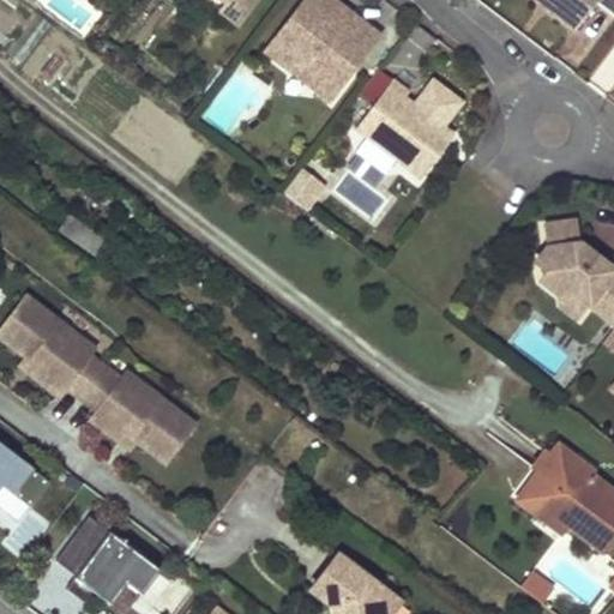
[(222,0),(226,2),(220,11),(238,25),(257,0),(222,0)]
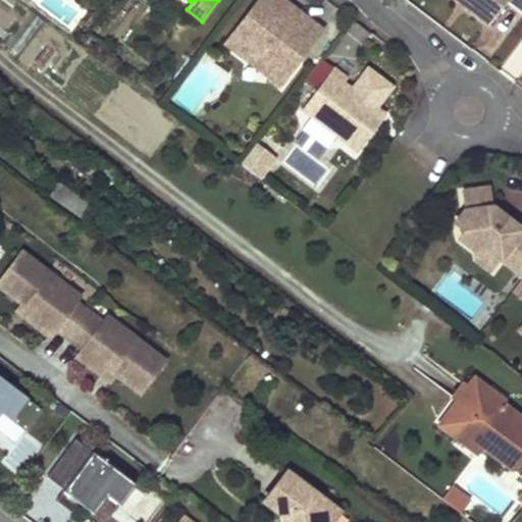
[(257,0),(225,43),(282,86),(324,32),(308,18),(305,22),(297,16),(300,12),(282,0),(257,0)]
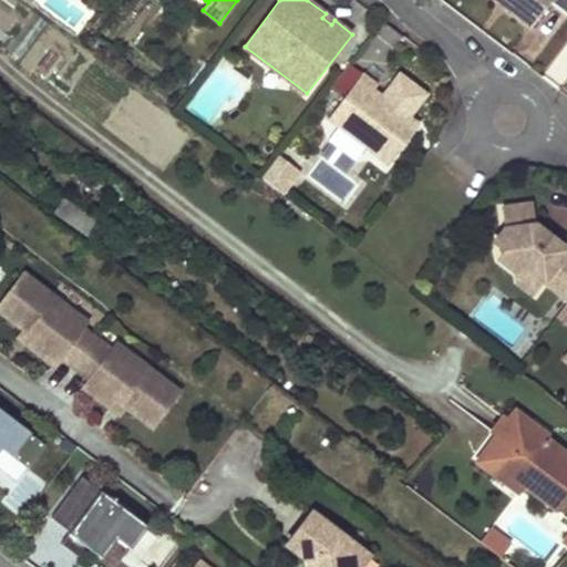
[(516,14),(532,27),(552,0),(496,0),(498,1),(498,0),(504,0),(519,11),(516,14)]
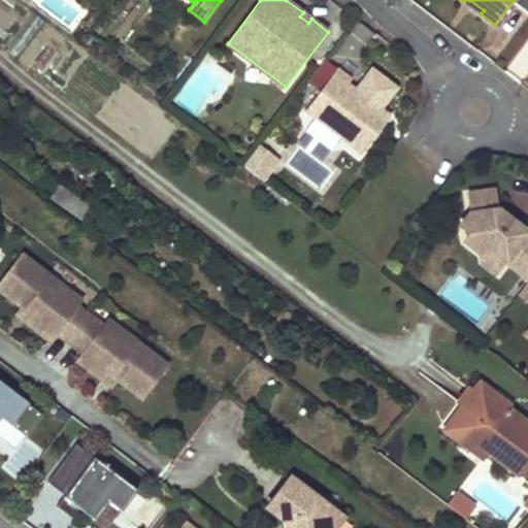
[(469,0),(464,0),(464,1),(481,13),(484,10),(469,0)]
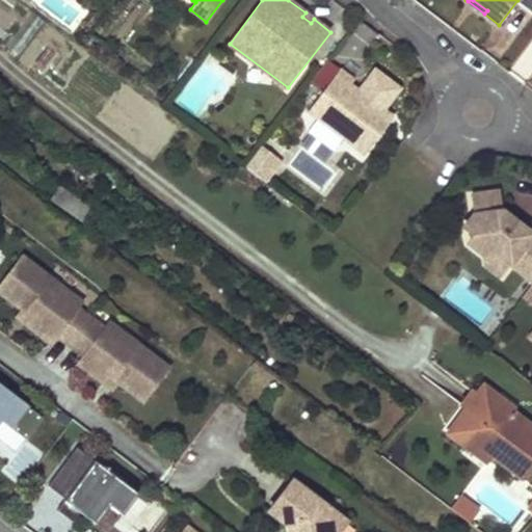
[(306,12),(302,17),(311,23),(314,19),(306,12)]
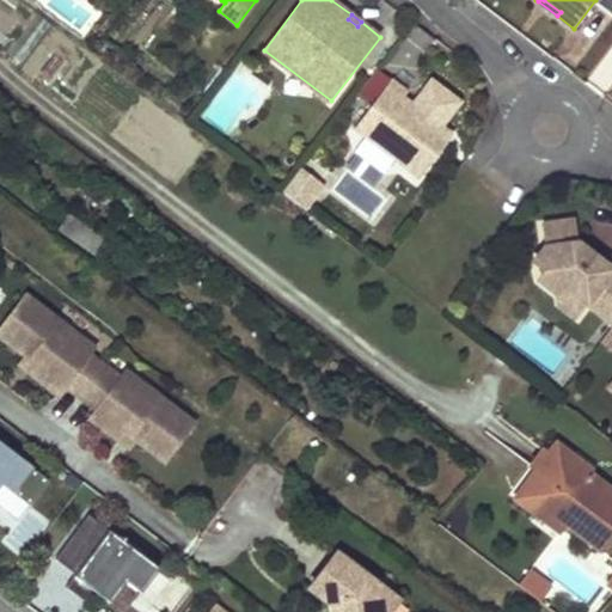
[(409,92),(392,80),(355,128),(367,138),(396,159),(421,178),(453,135),(428,115),(424,120),(417,114),(421,109),(404,97),(409,92)]
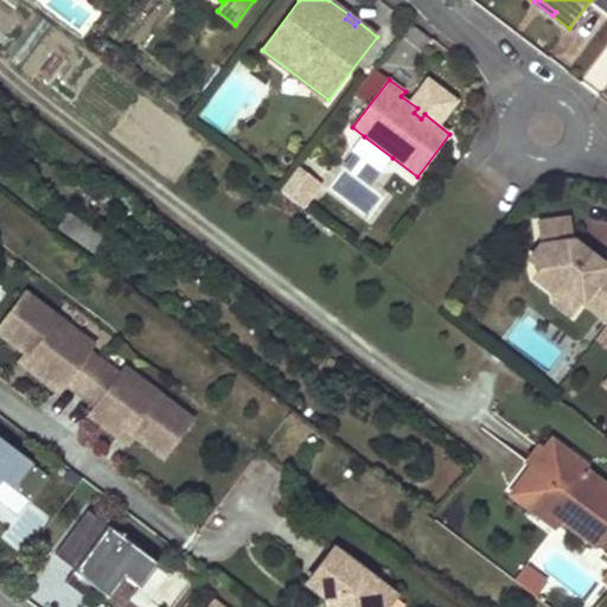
[(417,108),(414,113),(421,119),(425,114),(417,108)]
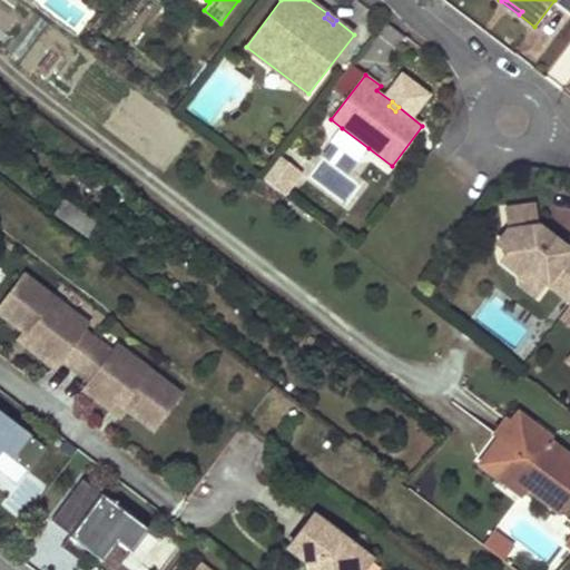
[(369,148),(342,128),(332,143),(359,163),(369,148)]
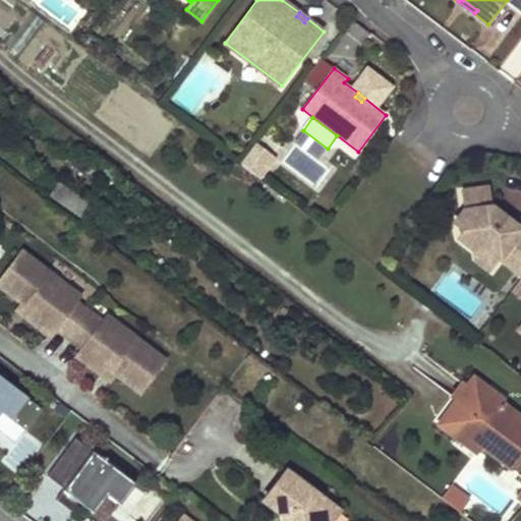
[(255,146),(241,165),(257,177),(272,158),(255,146)]
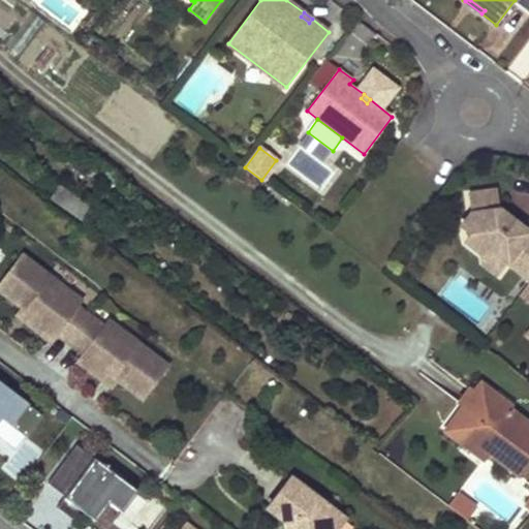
[(528,203),(528,179),(518,179),(517,203),(528,203)]
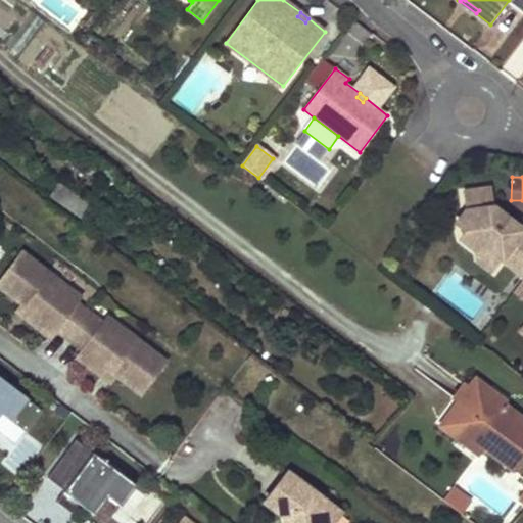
[(58,186),(49,200),(82,221),(91,206),(58,186)]
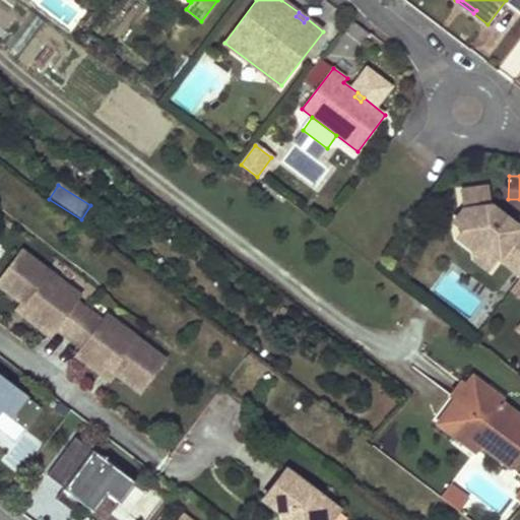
[(493,209),(492,188),(463,190),(464,209),(455,221),(465,229),(459,237),(473,248),(486,249),(500,259),(519,273),(519,230),(507,220),(503,225),(493,217),(493,209)]
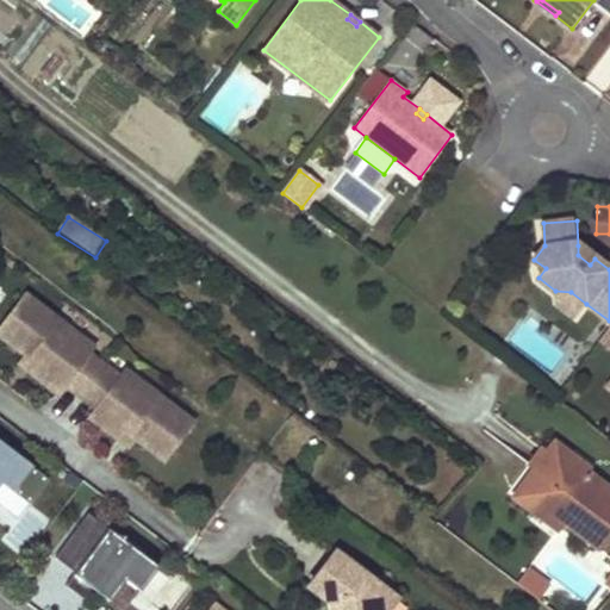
[(578,255),(590,265),(595,259),(578,246),(578,255)]
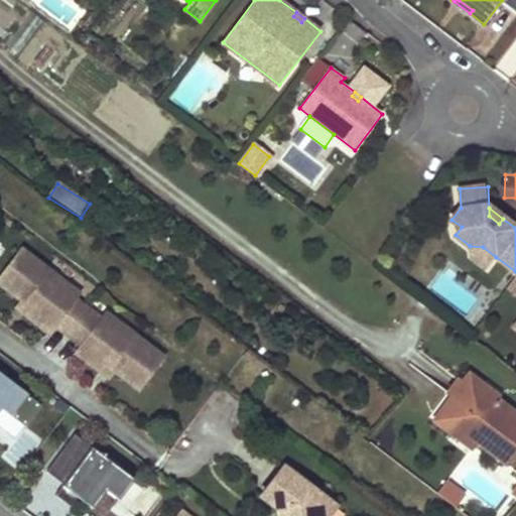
[(483,247),(470,246),(471,256),(487,269),(496,257),(483,247)]
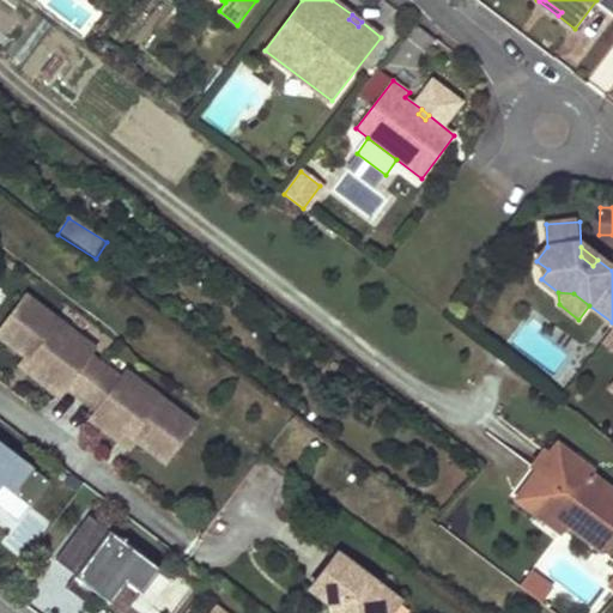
[(56,321),(24,296),(0,327),(0,338),(24,357),(35,365),(28,375),(56,396),(64,387),(95,412),(87,420),(116,442),(123,434),(133,442),(163,463),(193,425),(161,401),(156,408),(119,380),(87,356),(50,328),(56,321)]
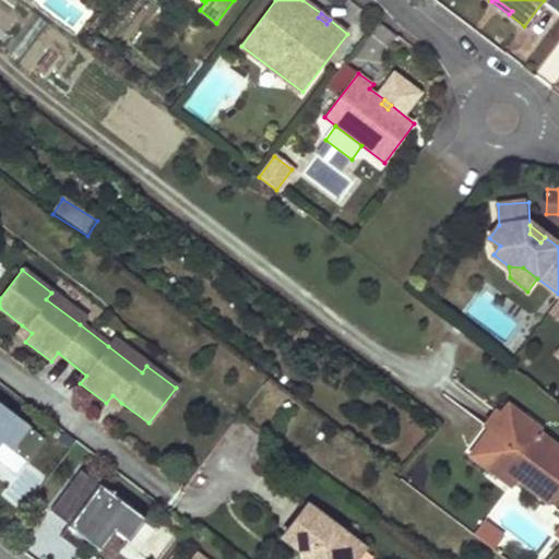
[(85,318),(51,293),(46,299),(80,324),(85,318)]
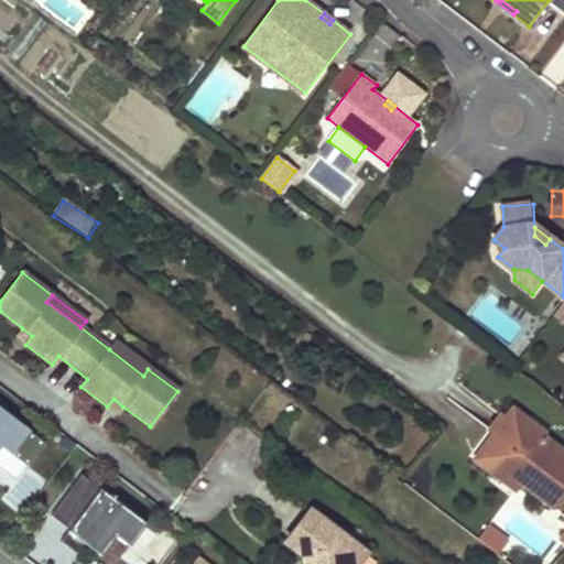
[(32,336),(22,328),(15,337),(25,345),(32,336)]
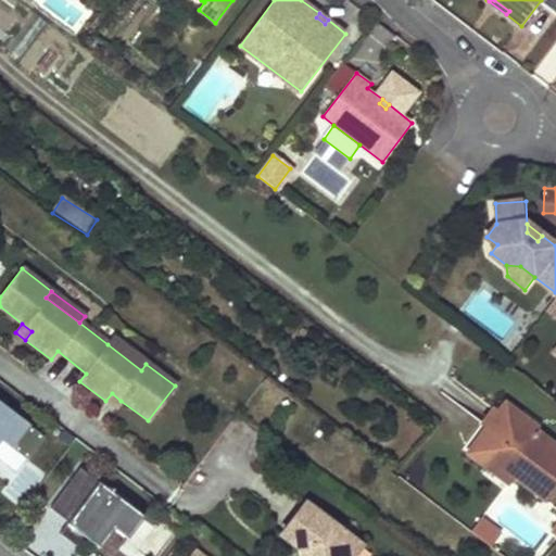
[(141,370),(146,364),(113,338),(108,344),(141,370)]
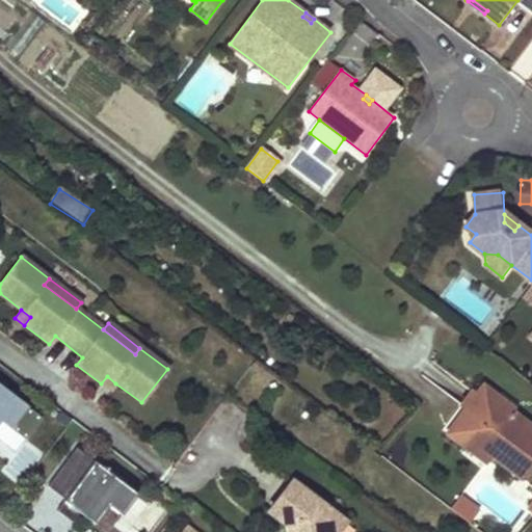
[(107,376),(101,383),(110,391),(115,383),(107,376)]
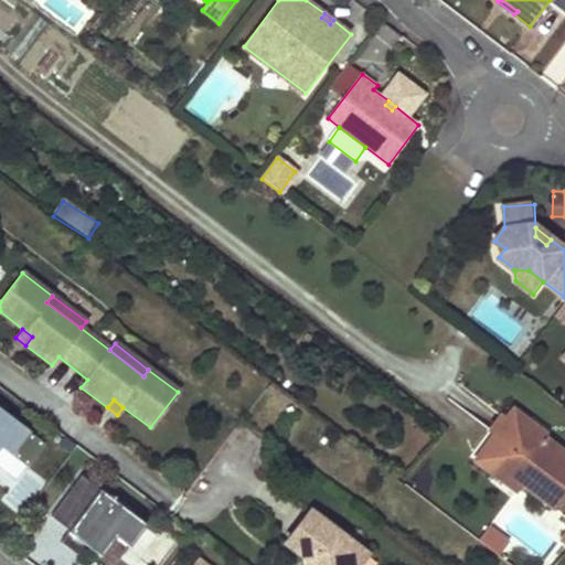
[(46,444),(0,408),(0,447),(1,446),(29,467),(46,444)]
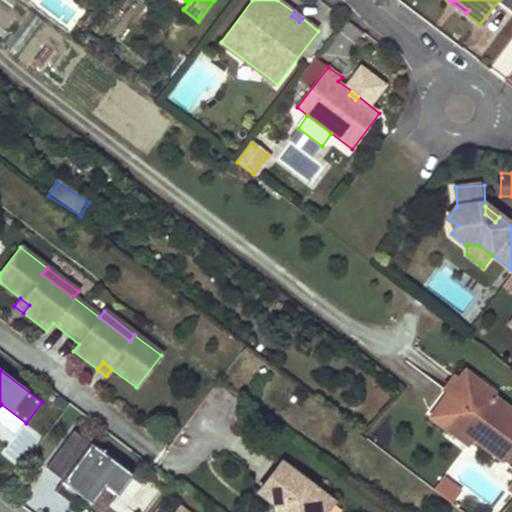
[(493,396),(495,394),(465,372),(461,378),(490,400),(493,396)]
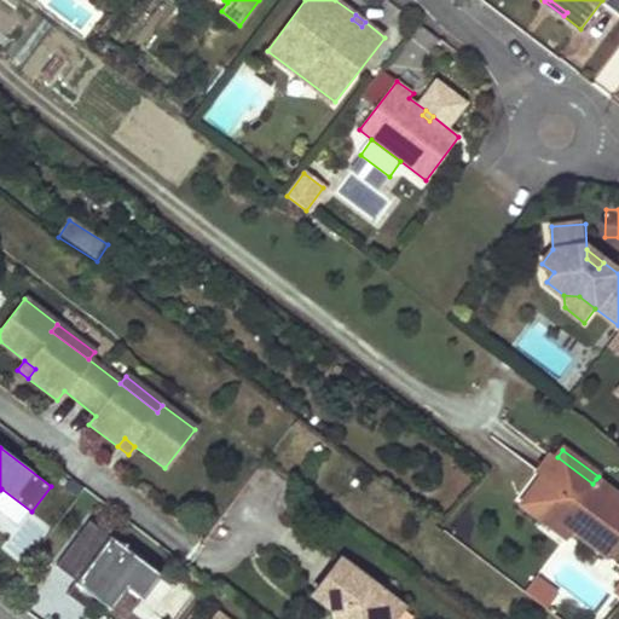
[(555,458),(550,455),(537,472),(543,475),(555,458)]
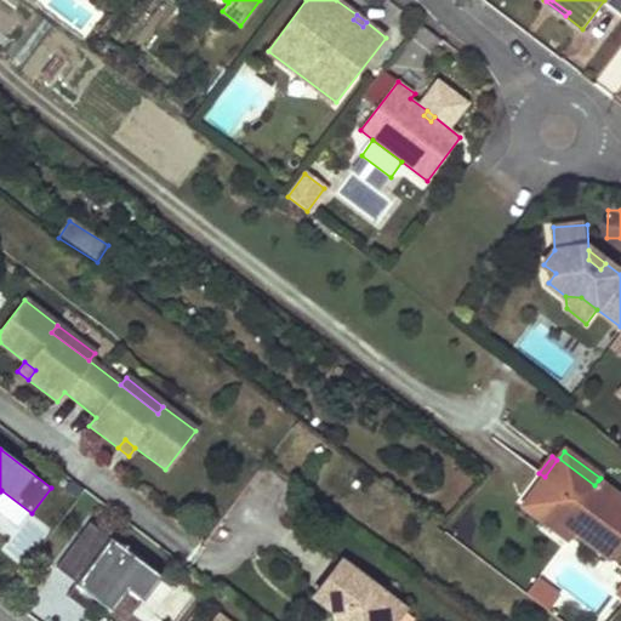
[(620,541),(620,497),(598,480),(594,485),(559,459),(557,460),(545,477),(529,499),(574,533),(608,559),(620,541)]
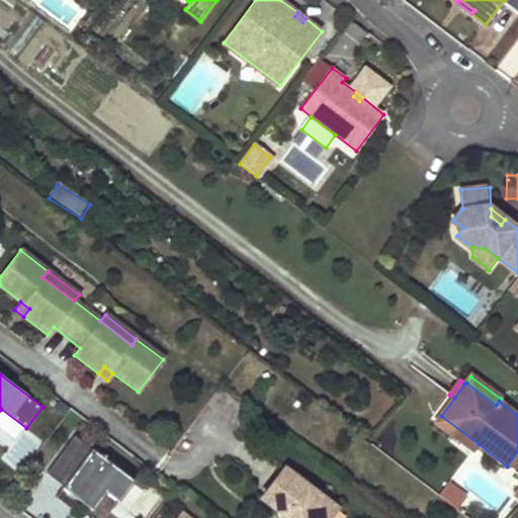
[(473,450),(479,444),(441,416),(436,422),(473,450)]
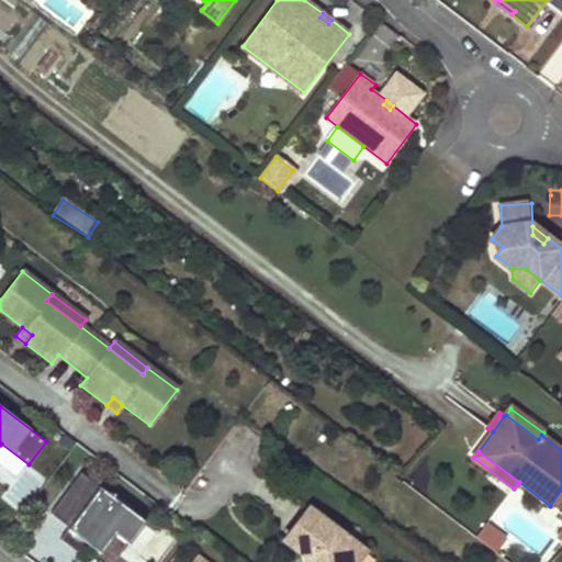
[(133,512),(82,473),(51,514),(69,528),(60,540),(77,552),(85,542),(101,554),(133,512)]
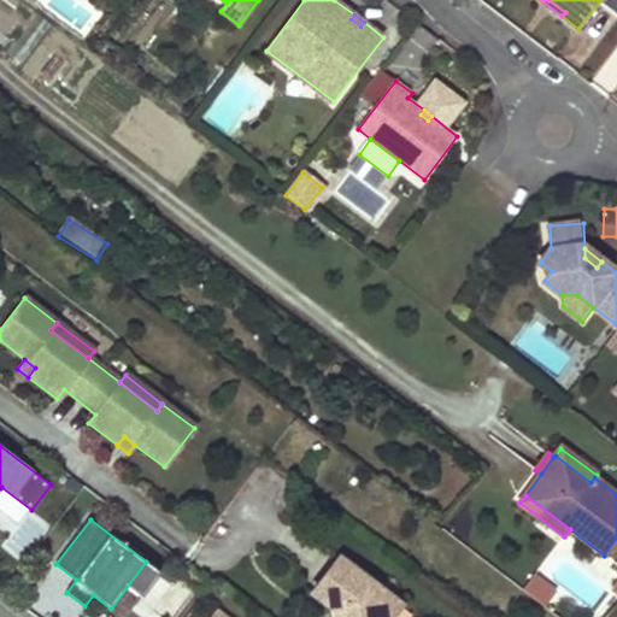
[(313,593),(331,607),(339,603),(351,611),(346,616),(391,616),(400,605),(340,559),(313,593)]
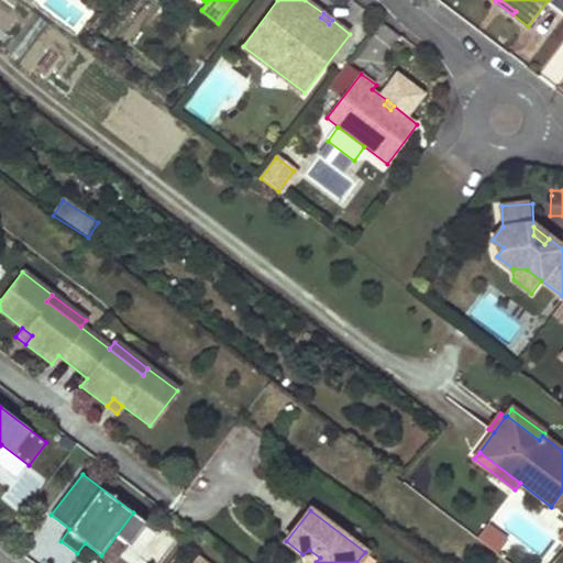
[(499,550),(510,536),(489,519),(477,534),(499,550)]
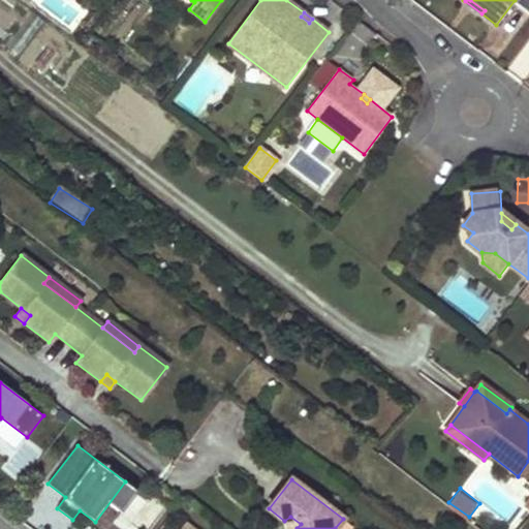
[(290,517),(284,521),(291,528),(297,528),(301,524),(290,517)]
